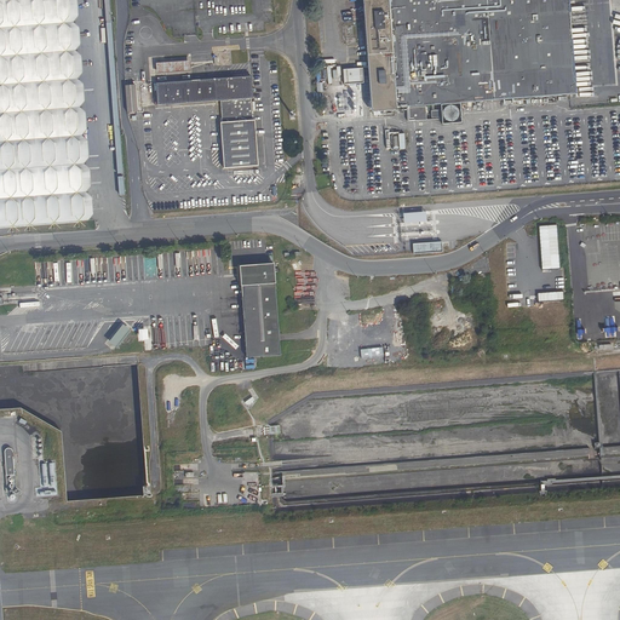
[(0,0),(0,227),(87,220),(93,214),(92,197),(86,193),(91,187),(90,170),(84,164),(89,158),(87,141),(81,136),(87,130),(86,113),(80,108),(85,102),(84,84),(78,79),(82,73),(81,56),(75,51),(80,45),(79,28),(73,22),(79,17),(76,0),(0,0)]
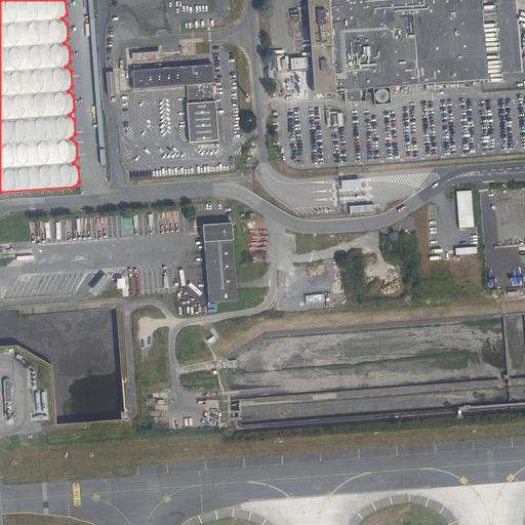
[(308,0),(316,93),(321,93),(322,97),(332,97),(331,92),(333,92),(334,92),(392,88),(426,85),(456,83),(456,88),(471,87),(471,86),(483,85),(482,81),(487,80),(481,0),(308,0)]
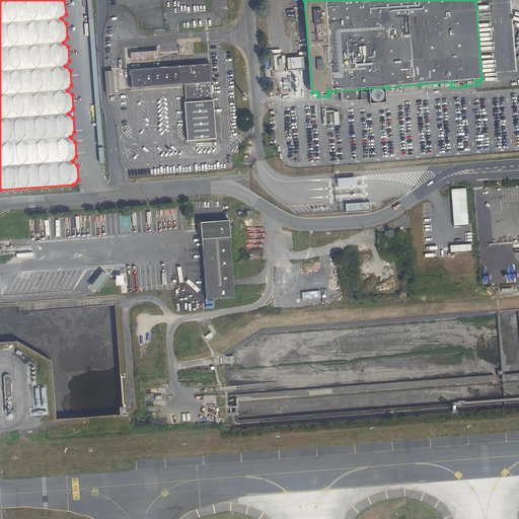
[(132,88),(184,84),(210,82),(212,82),(210,64),(131,70),(132,88)]
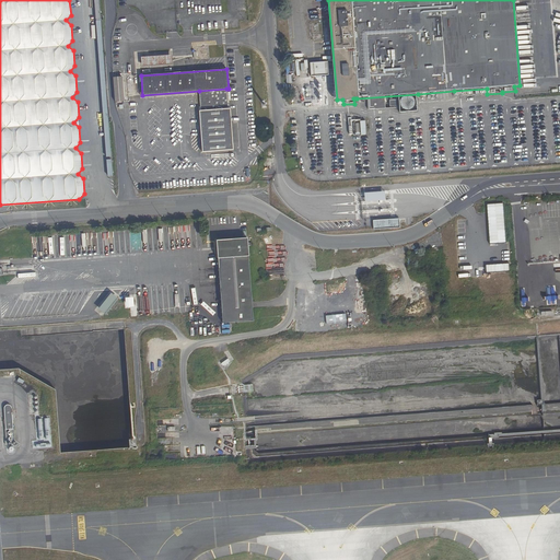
[(123,77),(114,77),(116,102),(125,101),(123,77)]
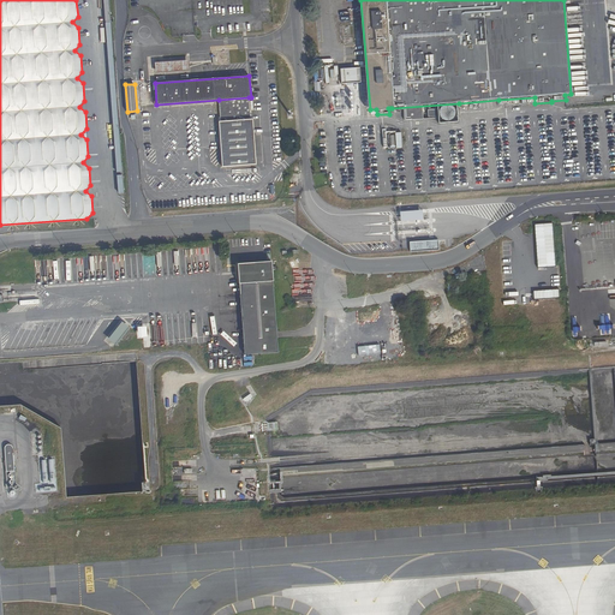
[(249,97),(219,100),(220,121),(251,119),(249,97)]
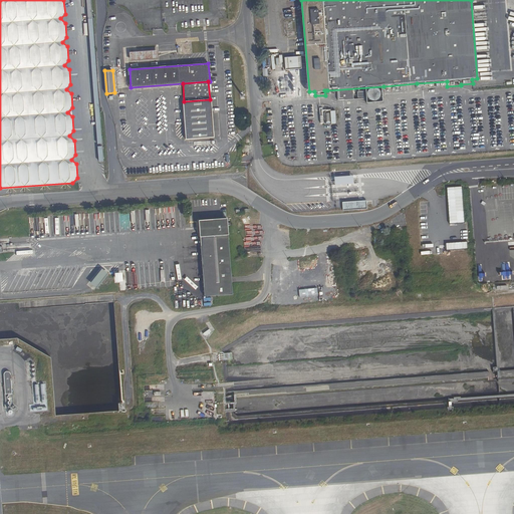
[(211,99),(210,99),(184,101),(183,101),(186,140),(214,138),(211,99)]
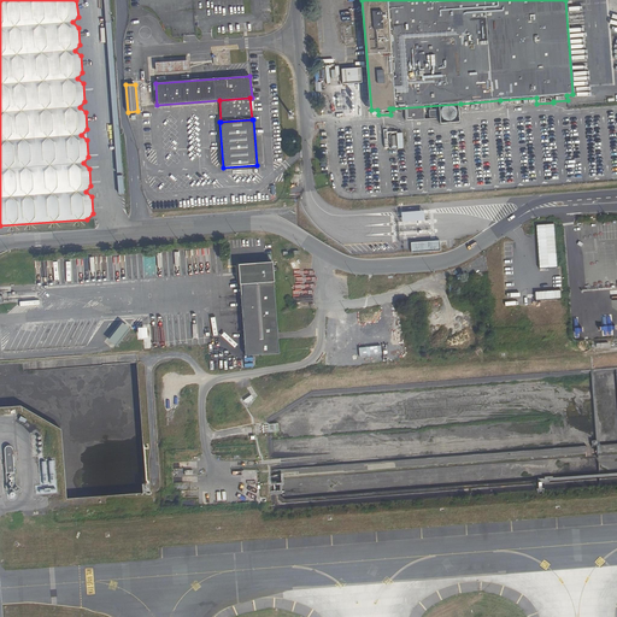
[(386,148),(405,147),(404,131),(385,133),(386,148)]
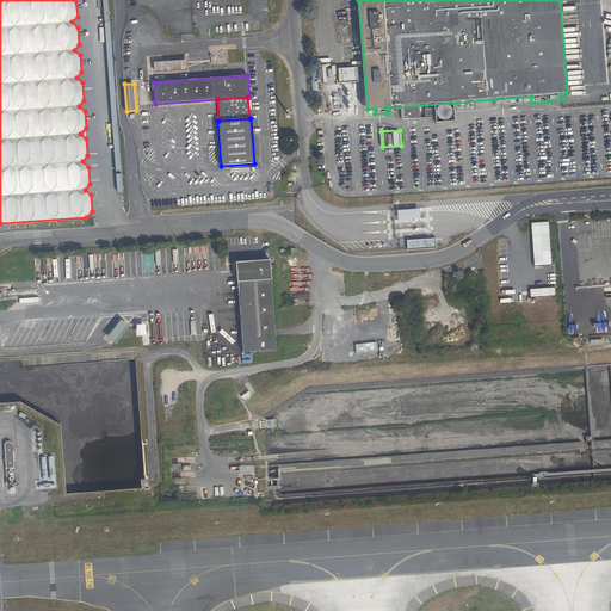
[(548,222),(531,223),(532,232),(535,265),(551,264),(548,222)]
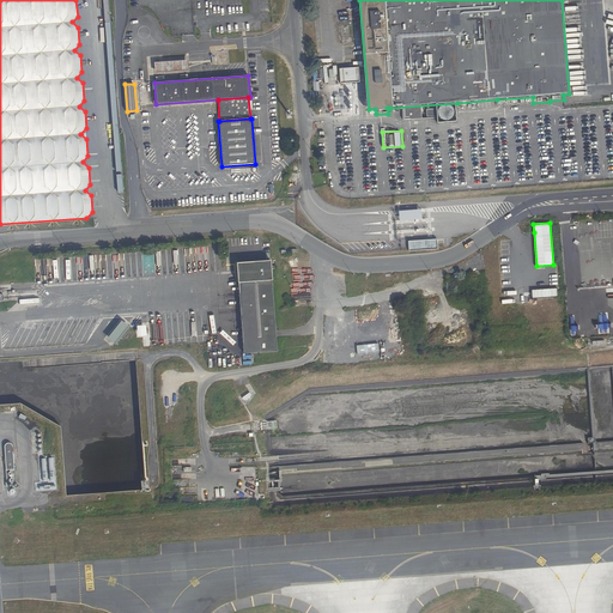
[(408,242),(410,250),(437,248),(436,240),(408,242)]
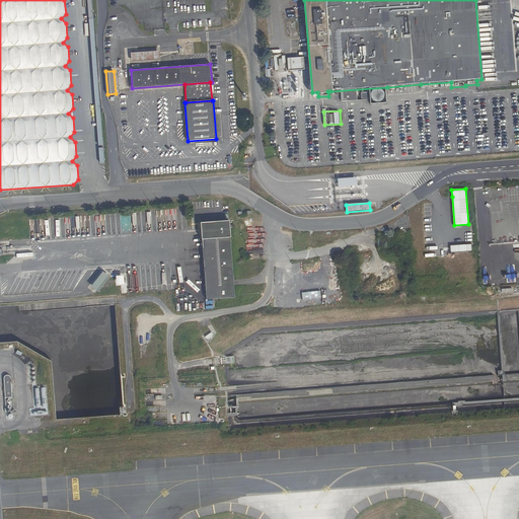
[(201,222),(202,239),(207,239),(230,237),(229,220),(201,222)]
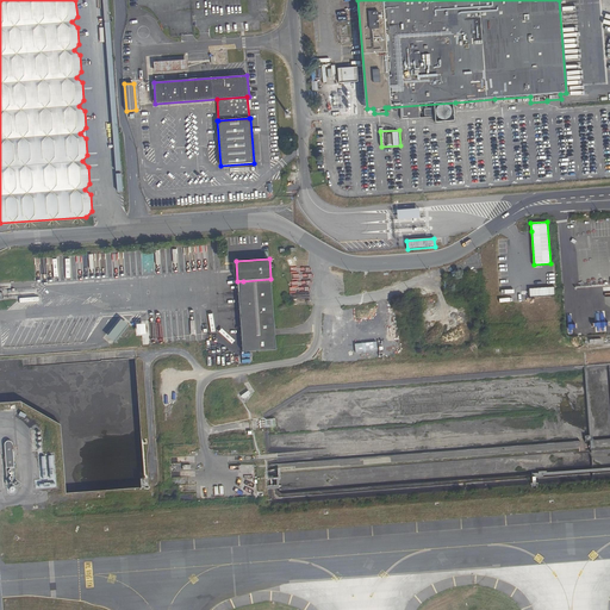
[(243,281),(237,281),(242,352),(275,349),(271,279),(243,281)]
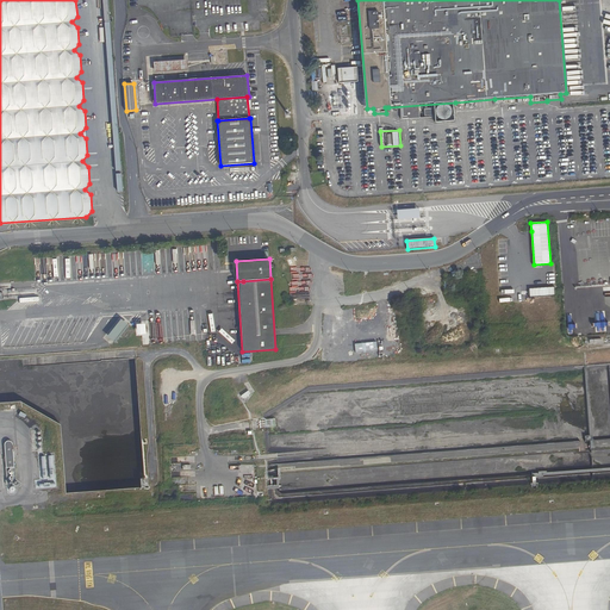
[(7,441),(4,444),(7,492),(12,496),(17,492),(13,444),(7,441)]
